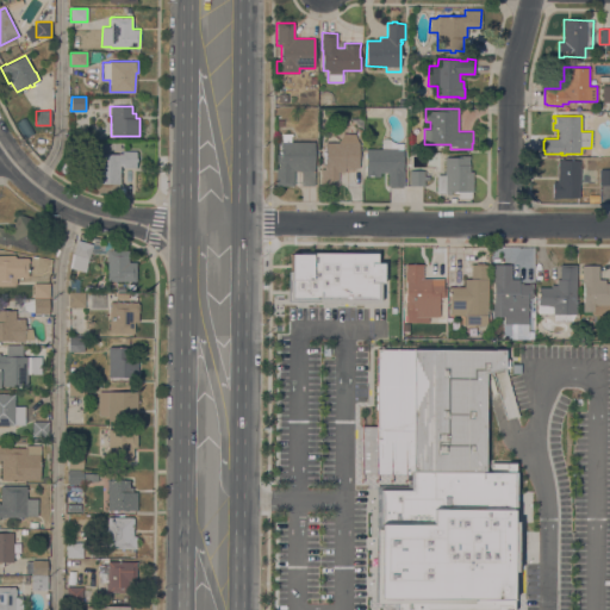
[(315,185),(302,185),(302,170),(293,170),(293,186),(275,186),(275,154),(280,154),(280,142),(282,142),(282,134),(292,134),(292,141),(315,141),(315,185)]
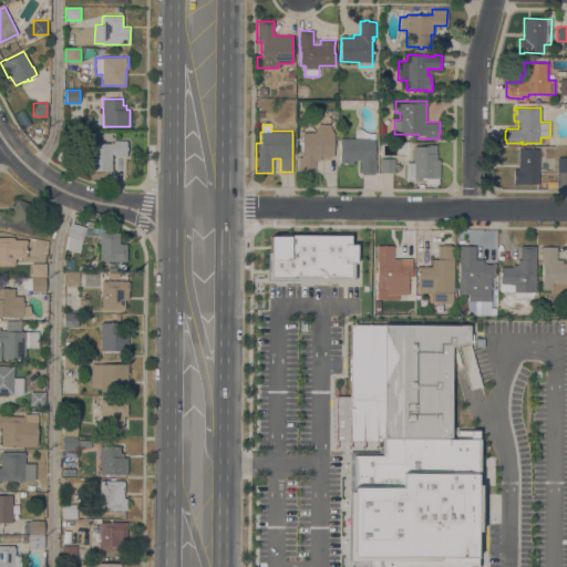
[(318,124),(330,124),(330,125),(331,127),(333,127),(333,156),(320,156),(320,160),(315,160),(315,172),(297,172),(298,156),(301,156),(302,132),(315,132),(318,125),(318,124)]
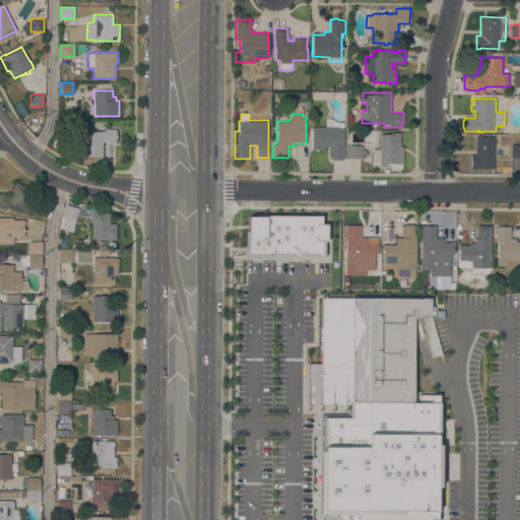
[(343,129),(344,129),(344,133),(343,133),(343,134),(344,134),(344,138),(343,138),(343,141),(344,141),(344,145),(344,158),(342,158),(342,159),(332,159),(332,158),(330,158),(330,146),(324,146),(324,150),(318,150),(318,149),(314,149),(314,150),(311,150),(312,145),(311,145),(311,141),(312,141),(312,134),(311,134),(311,130),(312,130),(312,127),(325,127),(326,118),(327,118),(329,118),(331,118),(332,119),(335,120),(336,121),(337,121),(343,122),(343,129)]
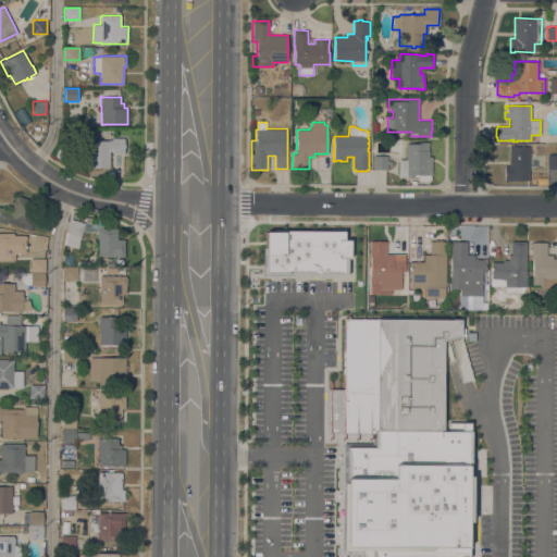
[(124,137),(124,144),(125,144),(125,148),(124,148),(124,152),(109,152),(109,168),(109,175),(87,175),(87,168),(87,140),(109,140),(112,140),(112,137),(124,137)]
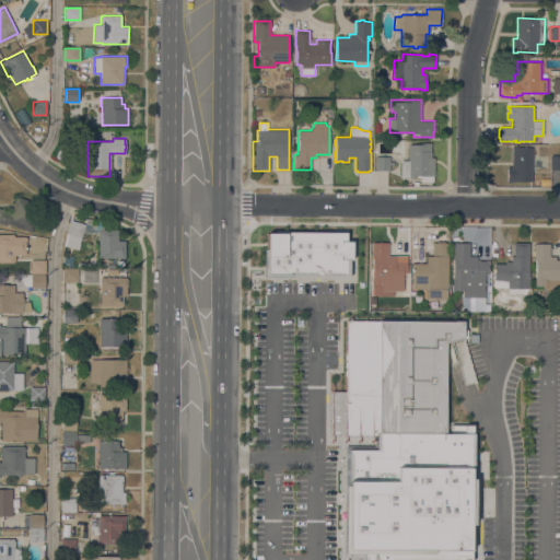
[(433,175),(433,182),(420,182),(420,176),(413,176),(413,178),(409,178),(409,176),(400,176),(400,160),(408,160),(408,144),(420,144),(420,142),(431,142),(431,146),(430,146),(430,149),(431,149),(431,156),(434,156),(433,175)]
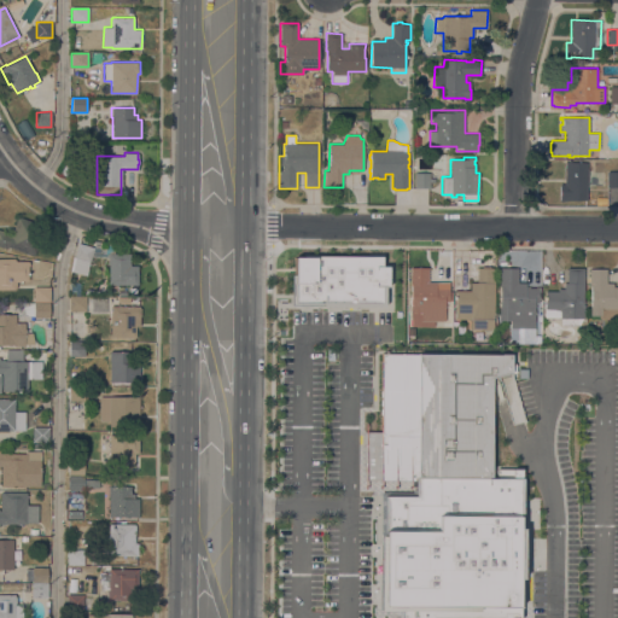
[(560,184),(564,184),(565,162),(589,162),(589,170),(595,170),(595,185),(588,185),(588,202),(559,200),(560,184)]
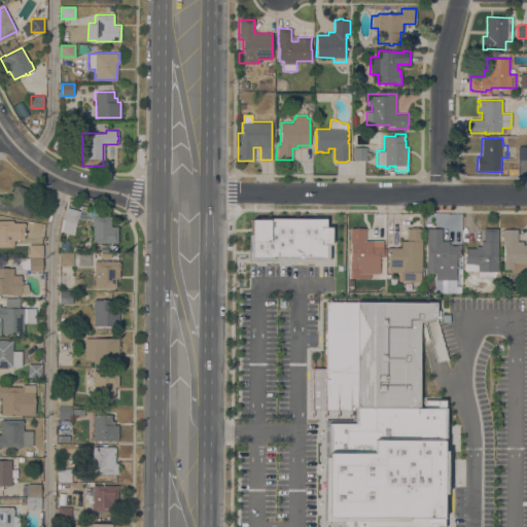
[(526,160),(518,160),(518,146),(526,145),(526,160)]
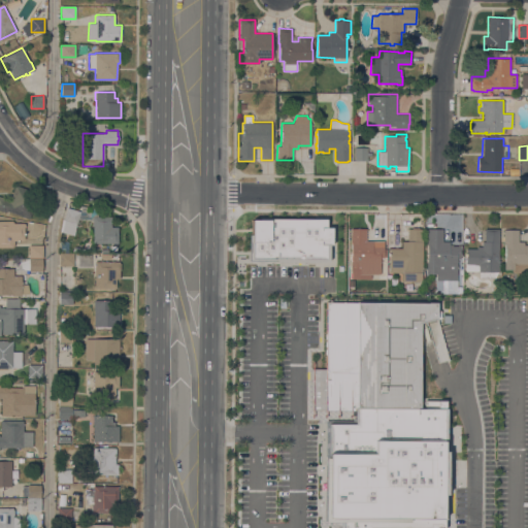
[(355,146),(367,147),(367,152),(371,152),(371,156),(366,156),(366,160),(354,160),(355,146)]
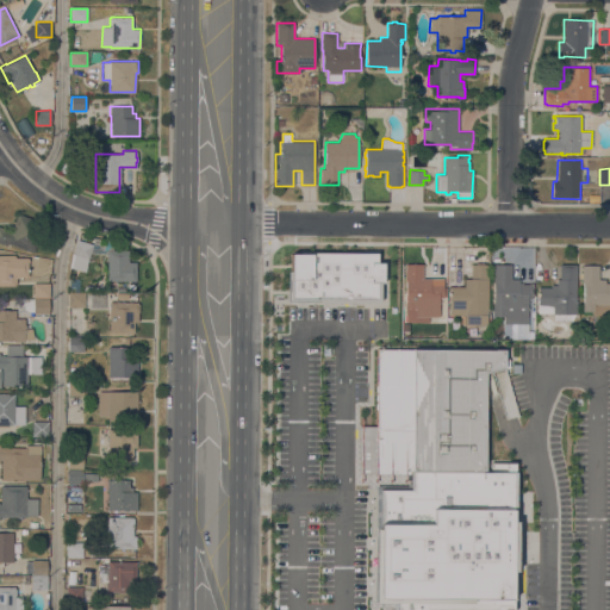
[(7,243),(6,246),(0,243),(0,226),(11,231),(18,213),(44,223),(33,253),(7,243)]
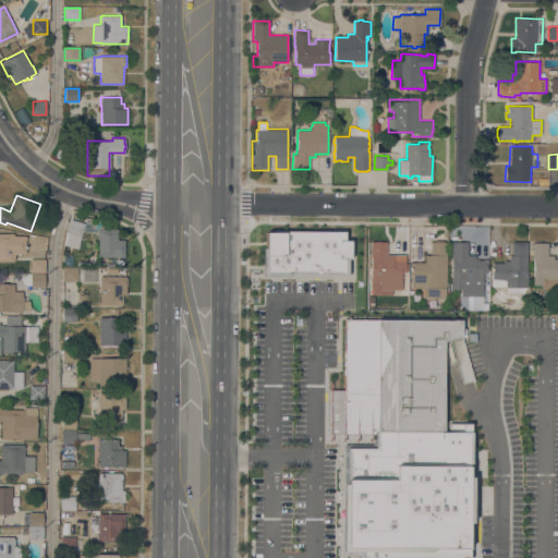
[(71,219),(85,223),(81,235),(77,249),(65,245),(68,232),(67,231),(71,219)]
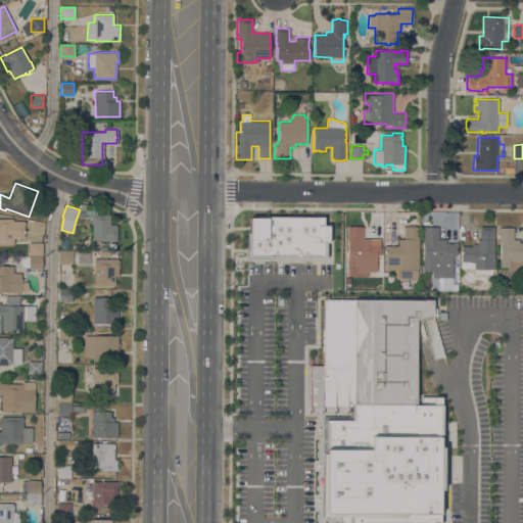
[(109,215),(109,225),(116,225),(116,241),(92,240),(92,223),(91,223),(91,215),(92,215),(92,214),(109,215)]
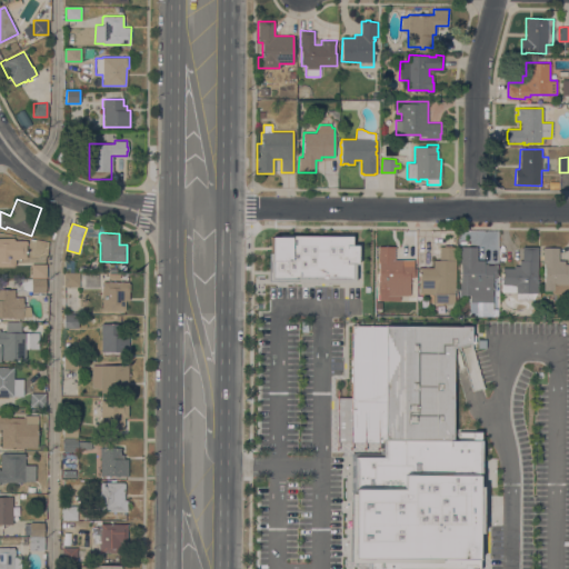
[(271,236),(351,237),(351,245),(358,245),(358,263),(351,263),(351,278),(271,278),(271,236)]
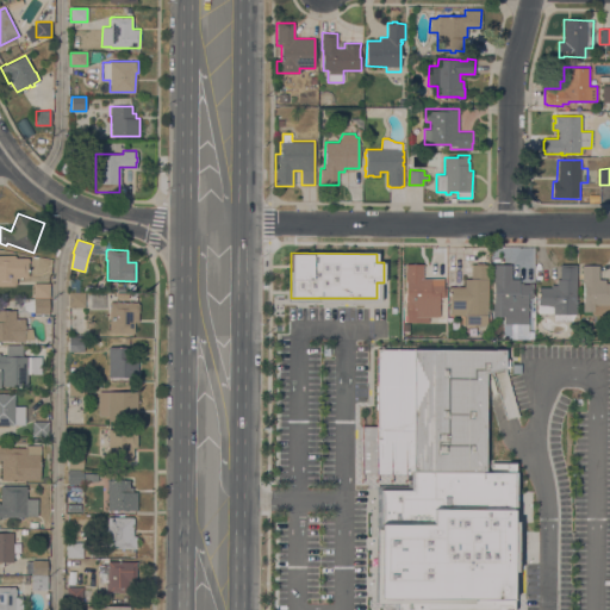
[(0,255),(14,255),(14,257),(27,257),(27,259),(29,259),(29,262),(27,262),(27,278),(19,278),(16,278),(16,284),(14,284),(14,286),(0,286),(0,255)]
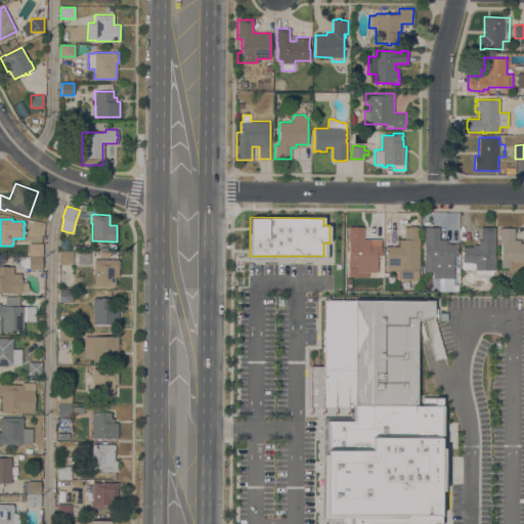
[(348,239),(347,226),(363,226),(363,238),(381,238),(381,248),(383,248),(383,255),(381,255),(381,256),(379,256),(379,259),(378,259),(378,272),(368,272),(368,276),(353,277),(353,276),(349,276),(348,265),(347,265),(347,259),(348,259),(348,239)]
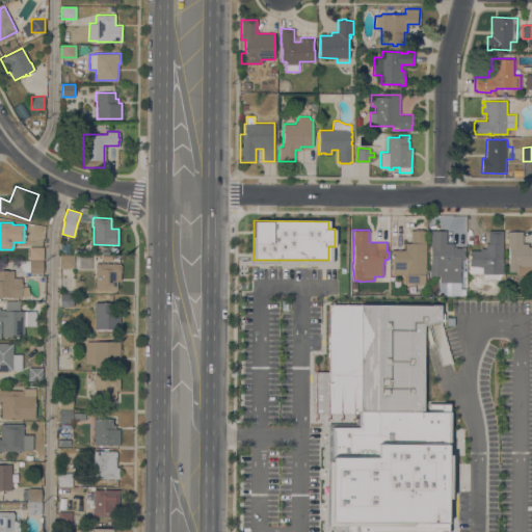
[(425,284),(405,283),(405,273),(392,273),(392,249),(405,249),(405,242),(410,242),(410,230),(426,231),(425,284)]
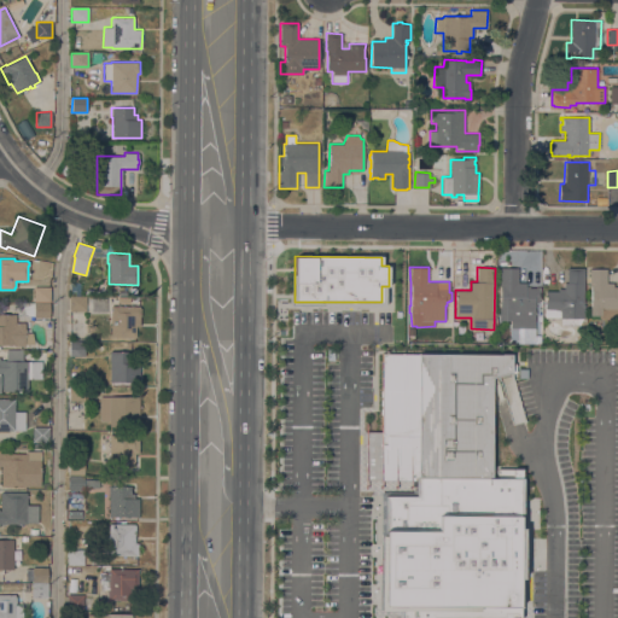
[(560,325),(560,318),(559,318),(559,316),(544,316),(544,307),(543,307),(544,303),(546,303),(546,291),(558,291),(558,287),(564,287),(564,283),(566,283),(566,267),(584,268),(584,293),(583,293),(583,307),(584,307),(583,318),(582,318),(578,325),(560,325)]
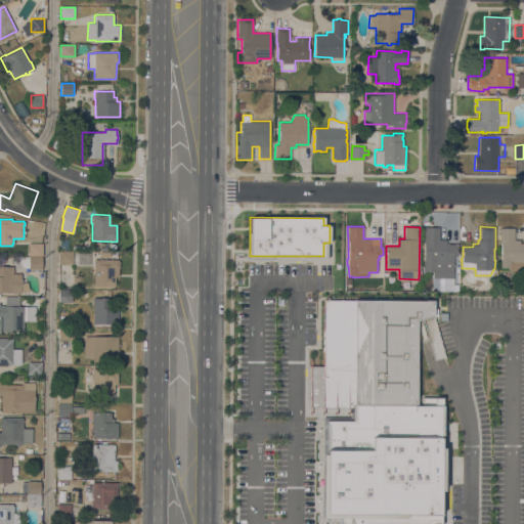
[(439,239),(446,239),(446,244),(457,244),(457,247),(456,247),(456,251),(457,251),(457,254),(456,254),(456,256),(455,256),(455,257),(454,257),(454,260),(453,260),(453,263),(454,263),(454,266),(453,266),(453,278),(433,278),(433,271),(423,271),(423,257),(425,257),(425,241),(424,241),(424,227),(439,227),(439,239)]
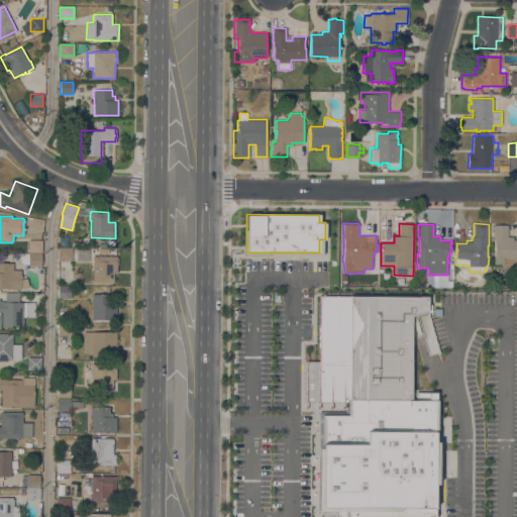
[(507,236),(513,236),(513,239),(516,239),(516,266),(501,266),(501,264),(493,264),(493,255),(494,255),(494,239),(493,239),(493,224),(507,224),(507,236)]
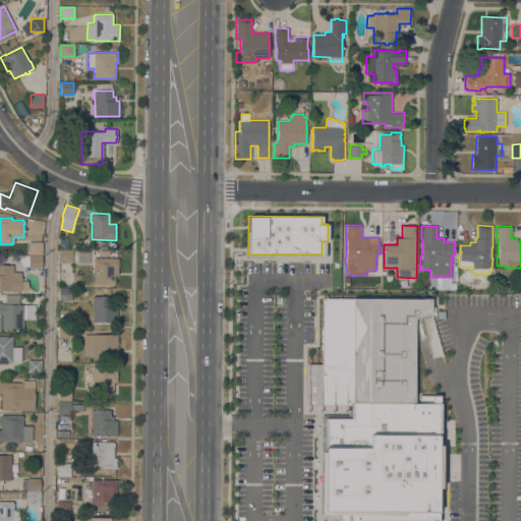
[(68,247),(59,247),(60,238),(68,238),(68,247)]
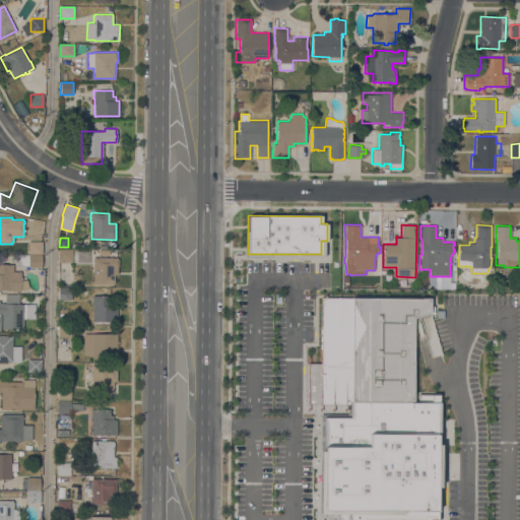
[(42,241),(42,253),(28,253),(28,241),(42,241)]
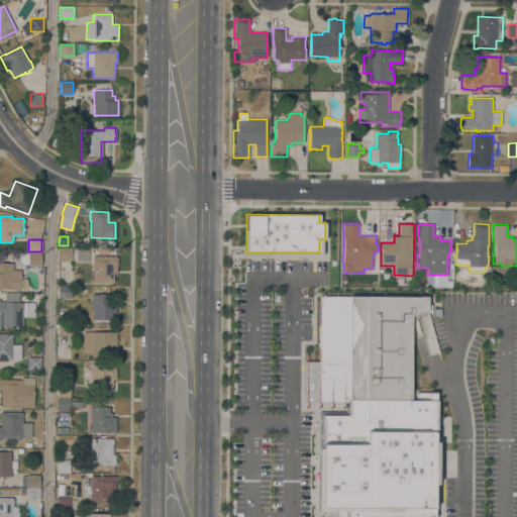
[(58,248),(72,248),(72,260),(58,260),(58,248)]
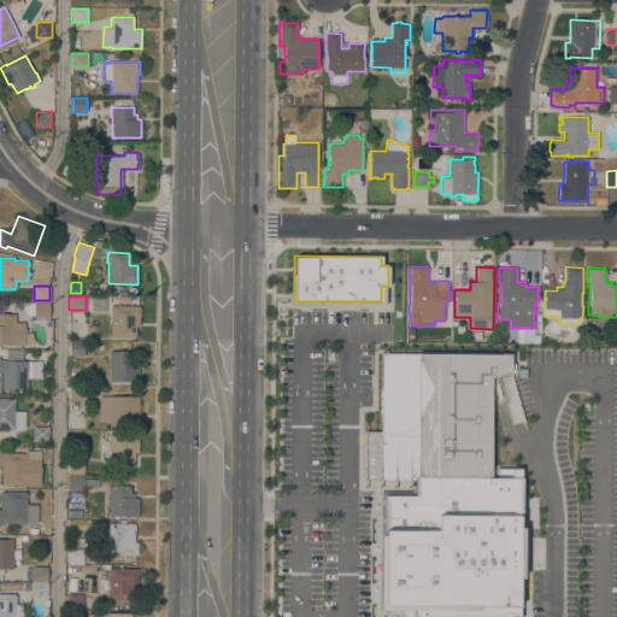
[(50,303),(50,317),(34,317),(34,303),(50,303)]
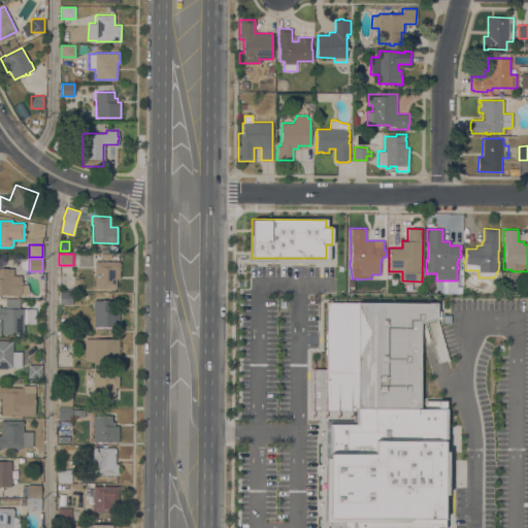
[(119,262),(120,262),(120,263),(120,270),(120,278),(116,278),(116,288),(94,288),(94,261),(119,261),(119,262)]
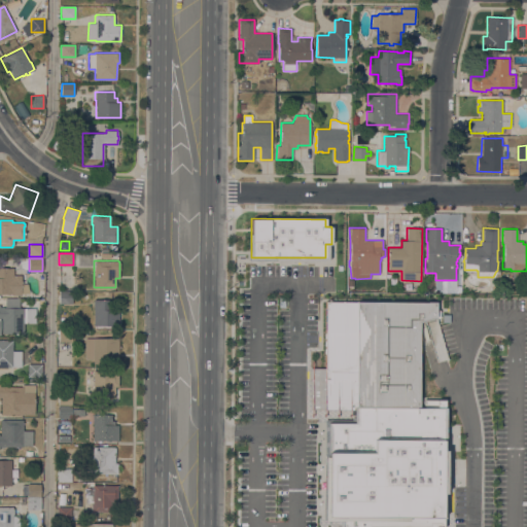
[(0,268),(13,268),(13,275),(21,275),(21,283),(28,283),(29,293),(21,292),(21,294),(12,294),(12,293),(0,293),(0,268)]
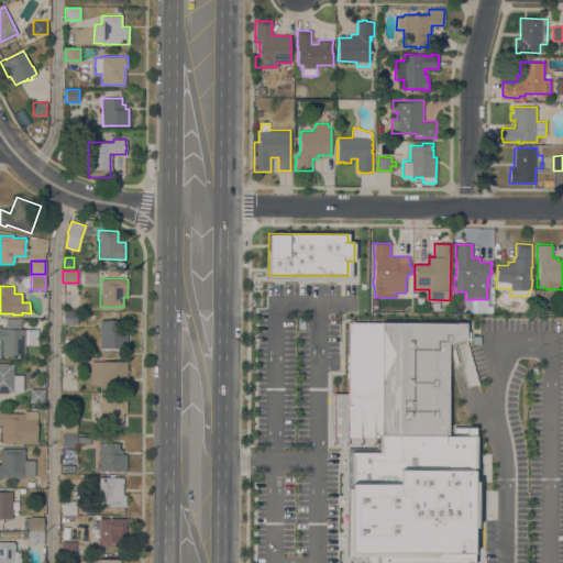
[(64,323),(64,311),(77,311),(77,323),(64,323)]
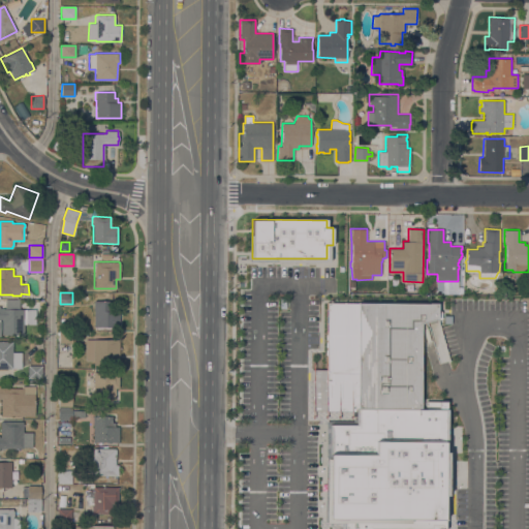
[(24,335),(1,335),(2,318),(0,318),(0,308),(3,308),(5,308),(5,300),(20,300),(20,309),(24,309),(24,335)]
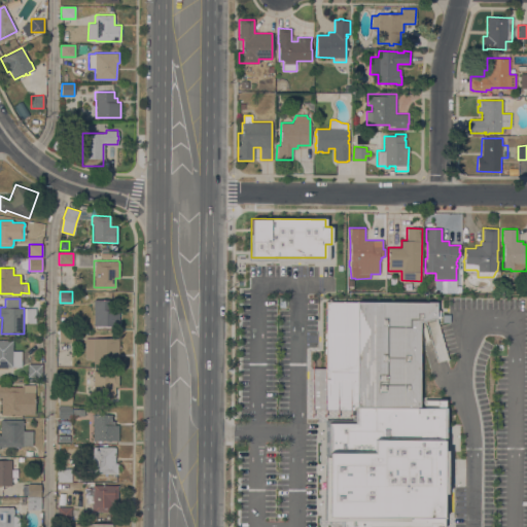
[(115,300),(115,310),(119,310),(119,325),(94,325),(94,308),(94,300),(115,300)]
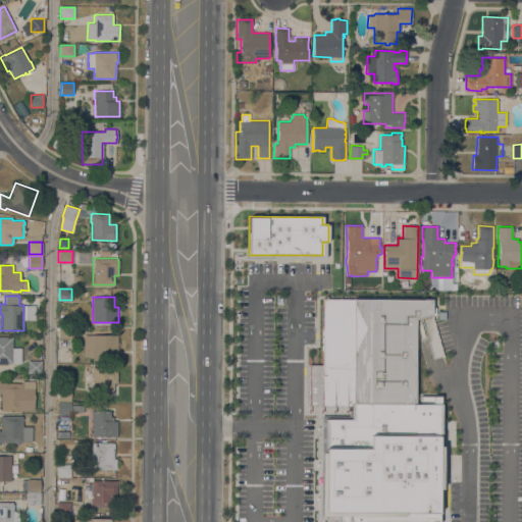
[(432,299),(432,314),(421,317),(416,319),(415,404),(351,403),(351,406),(307,406),(307,364),(322,364),(322,298),(432,299)]
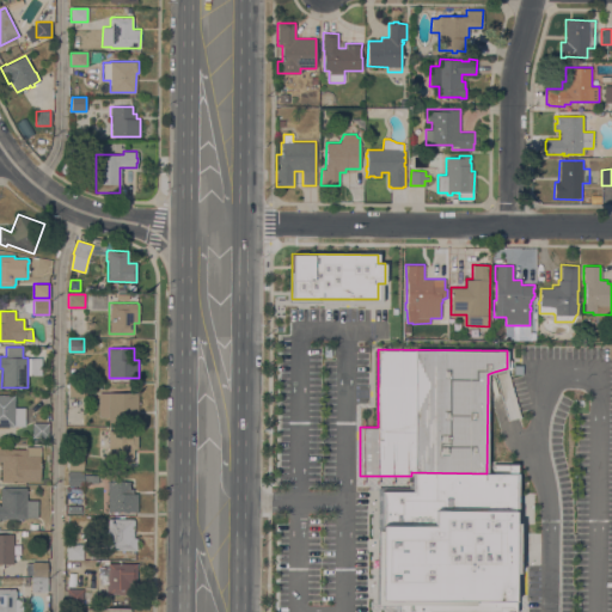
[(84,383),(84,397),(68,397),(68,383),(84,383)]
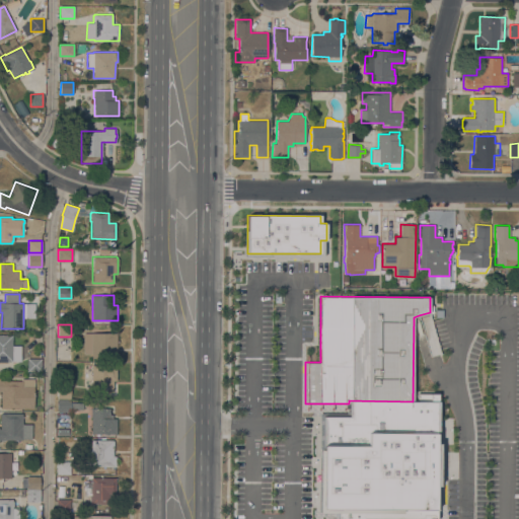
[(84,332),(117,332),(117,358),(91,358),(91,353),(83,353),(84,332)]
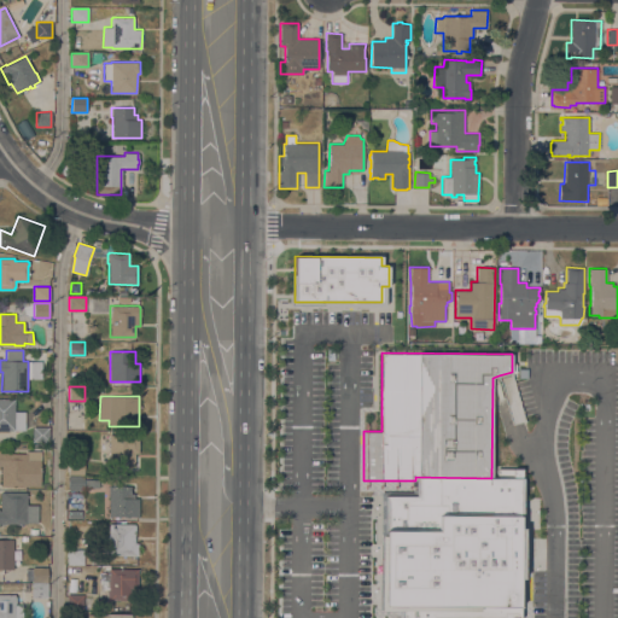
[(15,430),(0,430),(0,397),(15,398),(15,412),(25,412),(25,430),(15,430)]
